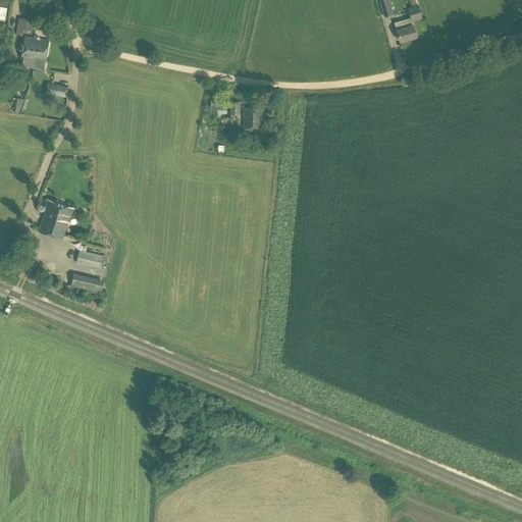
[(383,17),(394,15),(388,0),(382,0),(379,1),(383,17)]
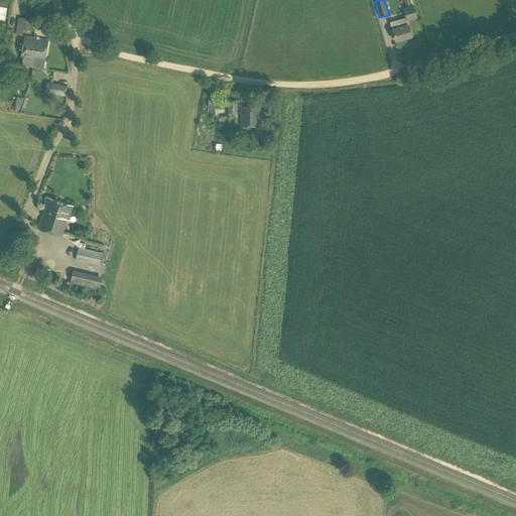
[(411,6),(409,0),(403,0),(406,8),(403,9),(406,18),(390,23),(395,41),(411,36),(407,20),(417,18),(414,6),(411,6)]
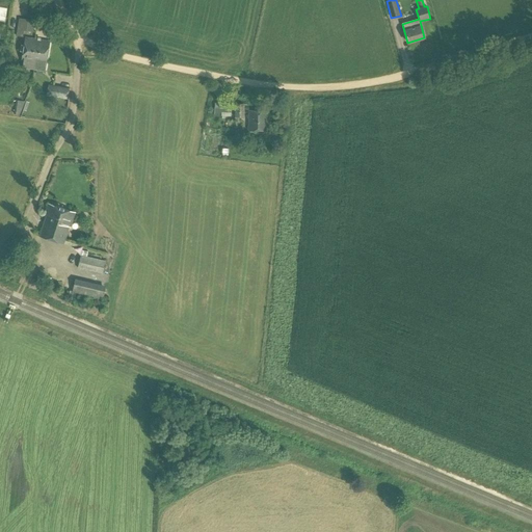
[(25,25),(26,20),(19,19),(17,35),(22,36),(23,30),(26,31),(27,26),(25,25)]
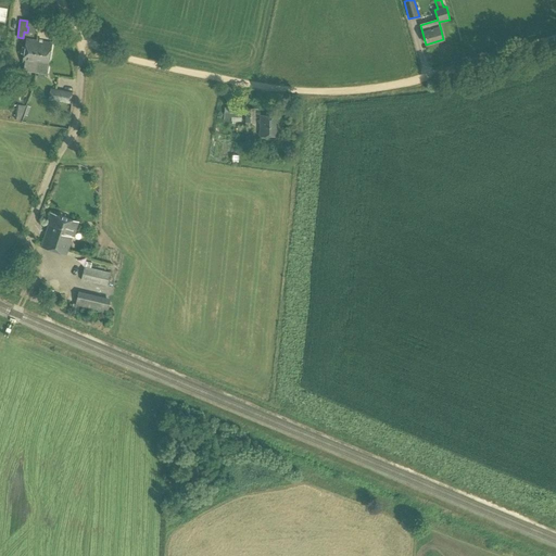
[(28,27),(27,33),(34,34),(36,23),(28,22),(28,21),(27,21),(26,26),(28,27)]
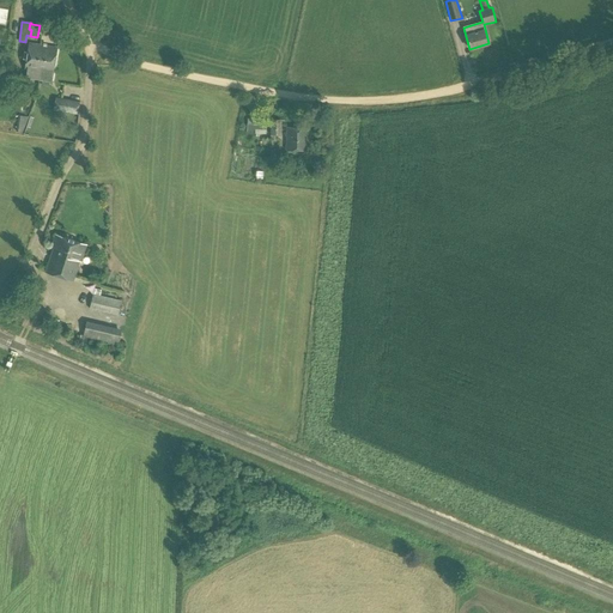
[(38,53),(40,46),(29,43),(24,70),(28,71),(26,78),(40,80),(41,72),(42,65),(41,65),(42,53),(38,53)]
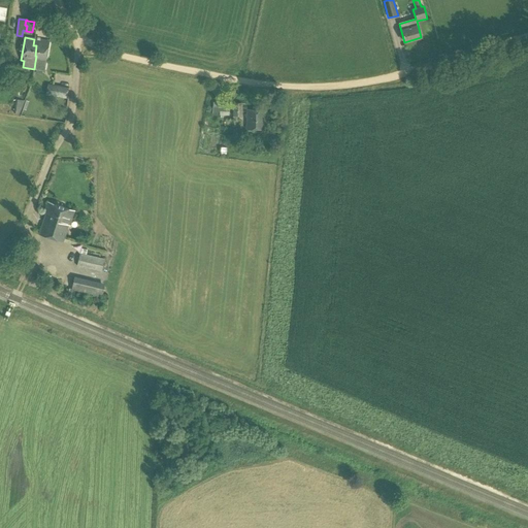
[(44,71),(50,41),(34,39),(33,45),(36,45),(35,56),(36,56),(35,62),(34,69),(35,69),(44,71)]
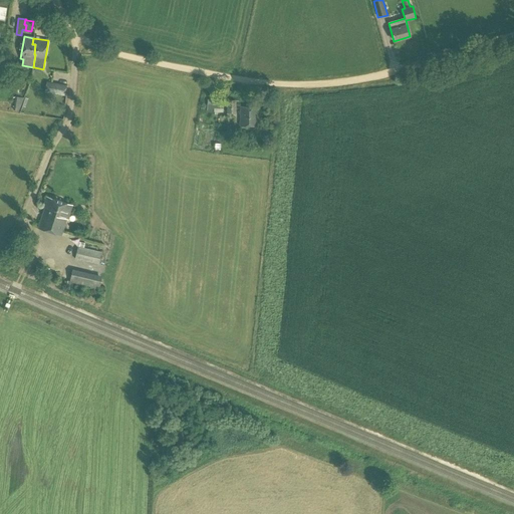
[(66,85),(52,83),(51,93),(64,95),(66,85)]
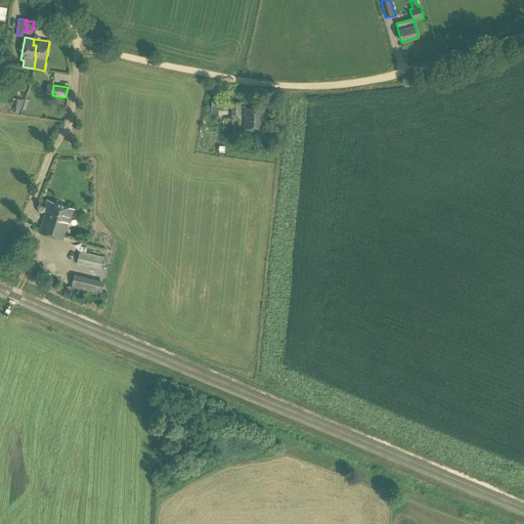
[(19,114),(25,100),(25,99),(14,98),(13,113),(19,114)]
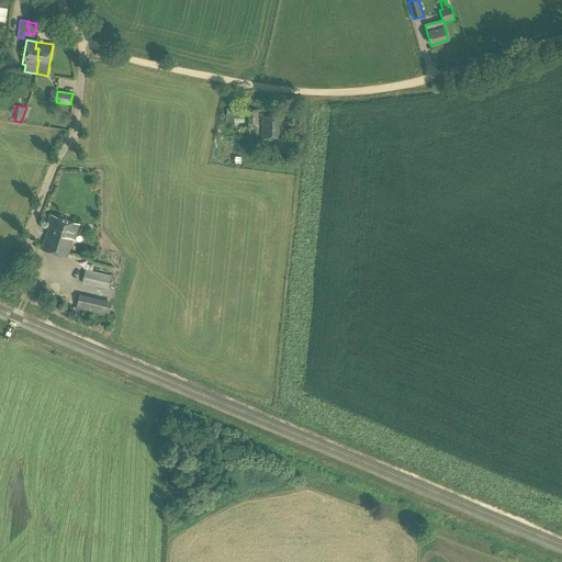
[(243,119),(243,110),(227,109),(227,121),(234,122),(234,117),(243,119)]
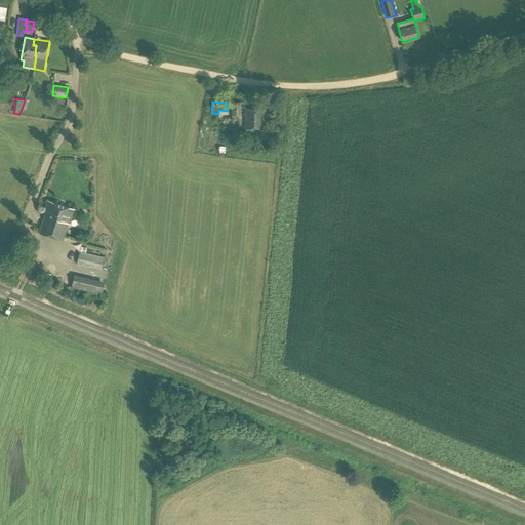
[(240,116),(241,103),(232,103),(232,116),(240,116)]
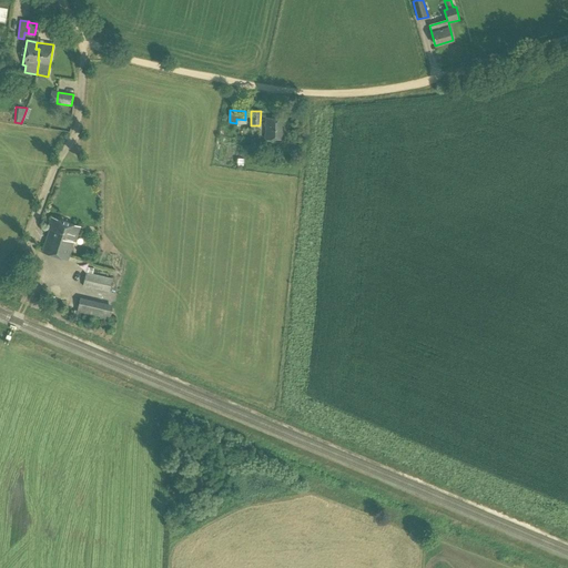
[(284,140),(285,119),(266,119),(265,140),(284,140)]
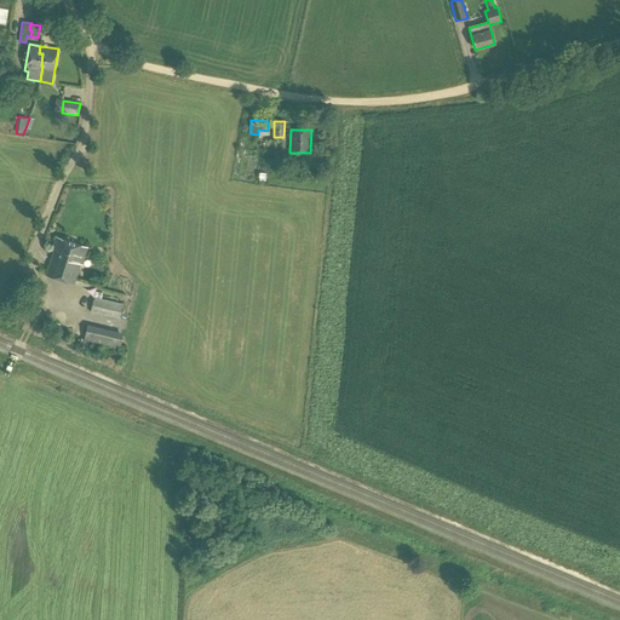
[(81,265),(87,248),(57,237),(52,250),(55,251),(46,275),(74,285),(80,265),(81,265)]
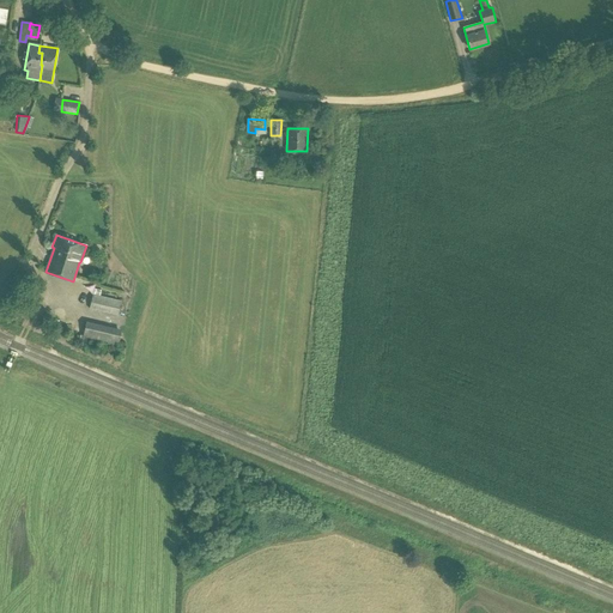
[(119,316),(121,301),(92,295),(89,309),(119,316)]
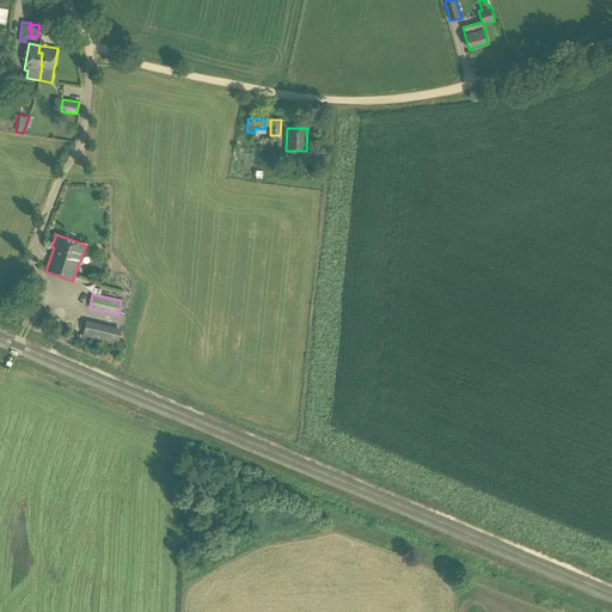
[(117,344),(121,329),(86,320),(83,336),(117,344)]
